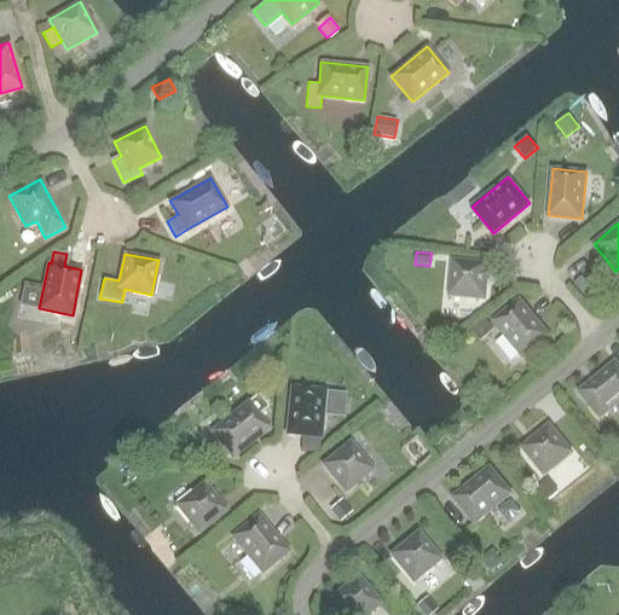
[(487,262),(452,260),(450,295),(485,297),(487,262)]
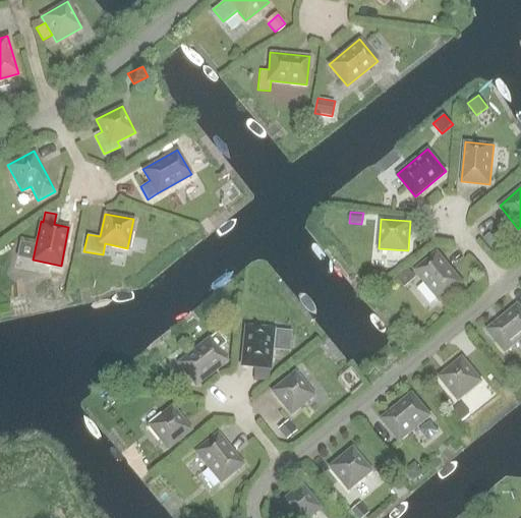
[(489,233),(484,238),(491,247),(498,242),(489,233)]
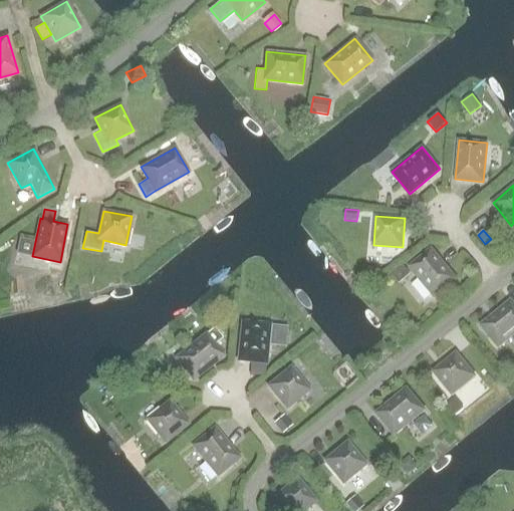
[(435,296),(456,278),(432,248),(410,266),(435,296)]
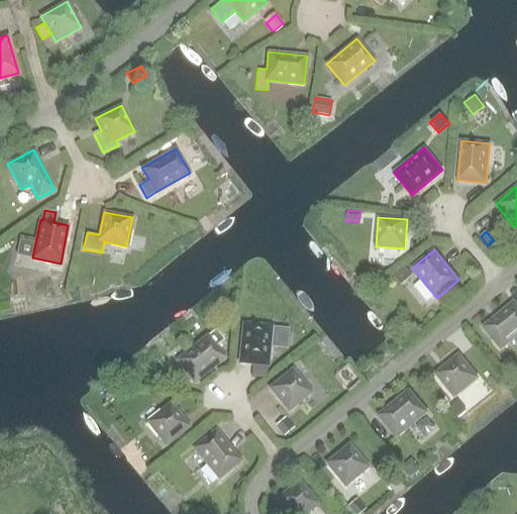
[(413,275),(406,267),(394,276),(401,285),(413,275)]
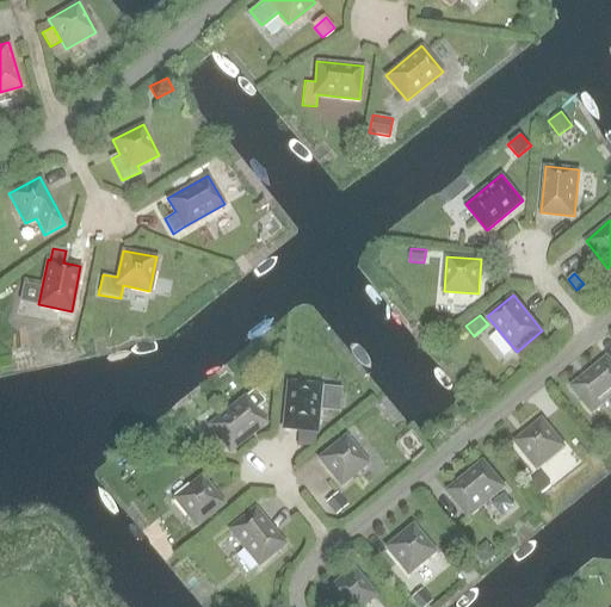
[(572,385),(593,412),(610,396),(610,360),(608,357),(572,385)]
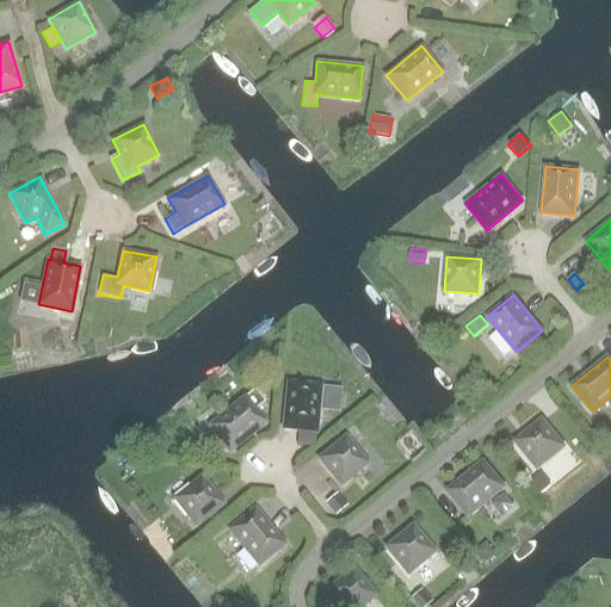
[(320,384),(288,382),(283,427),(298,428),(296,444),(314,445),(316,431),(320,384)]
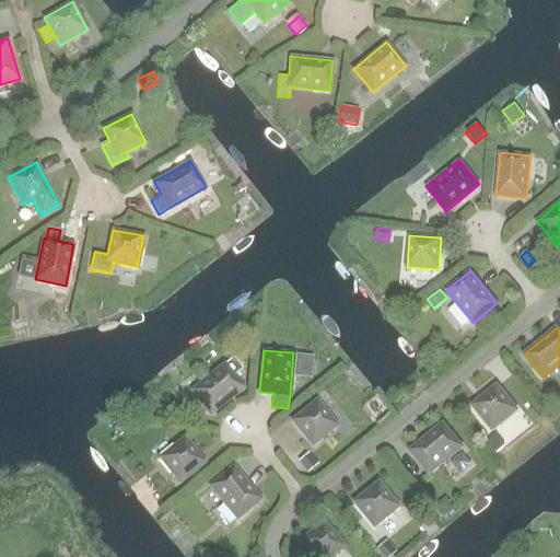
[(191,390),(210,414),(243,386),(233,374),(243,367),(234,356),(224,363),(191,390)]
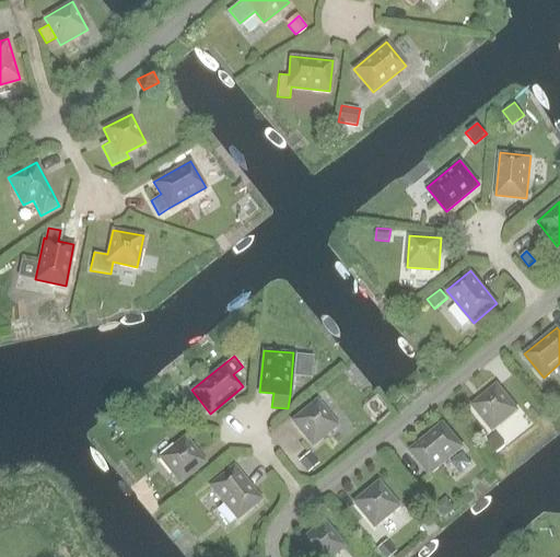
[(497,384),(471,405),(492,429),(516,408),(497,384)]
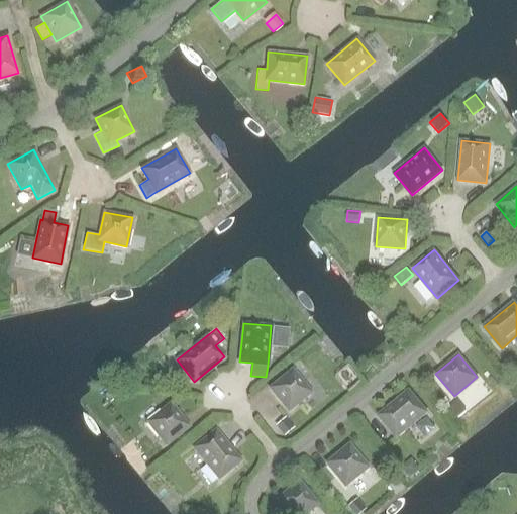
[(516,371),(516,364),(512,357),(501,367),(510,378),(516,371)]
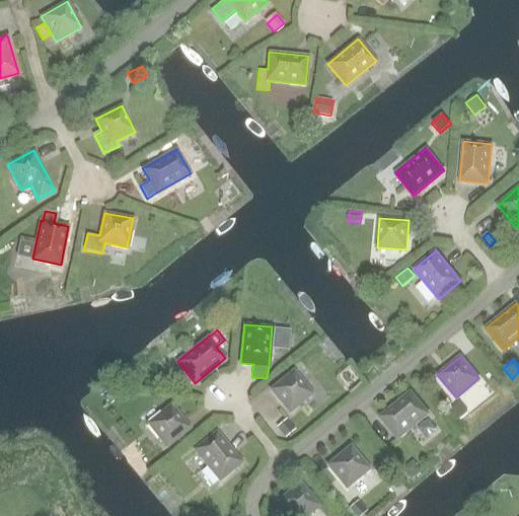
[(293,370),(271,389),(290,412),(312,392),(293,370)]
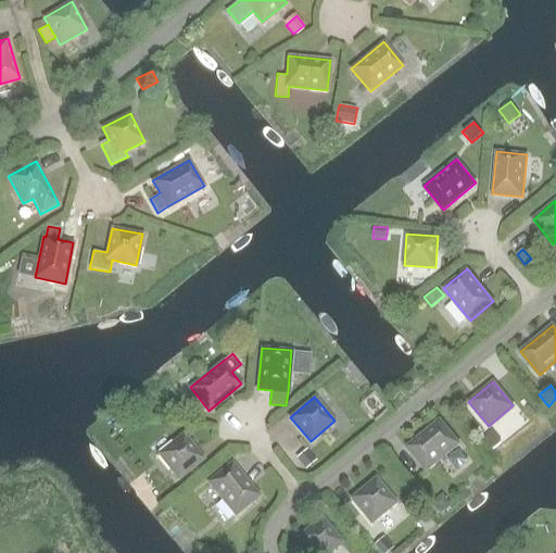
[(111,425),(117,432),(128,424),(122,416),(111,425)]
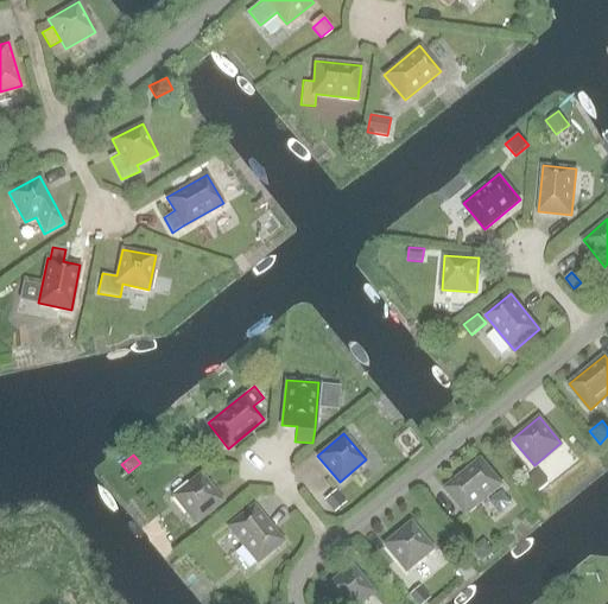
[(445,488),(467,513),(501,484),(481,458),(445,488)]
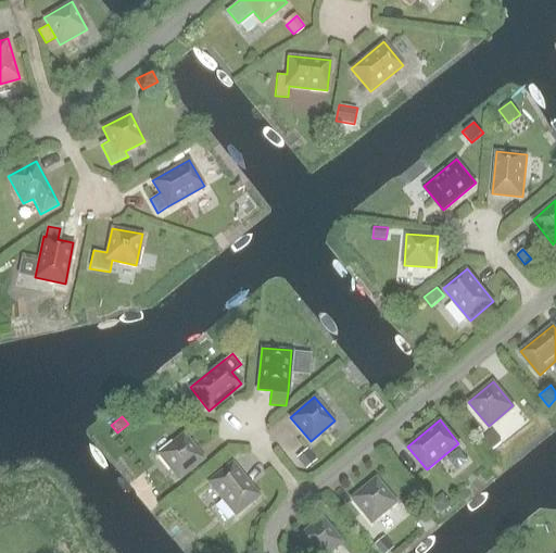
[(483,438),(493,450),(502,442),(493,430),(483,438)]
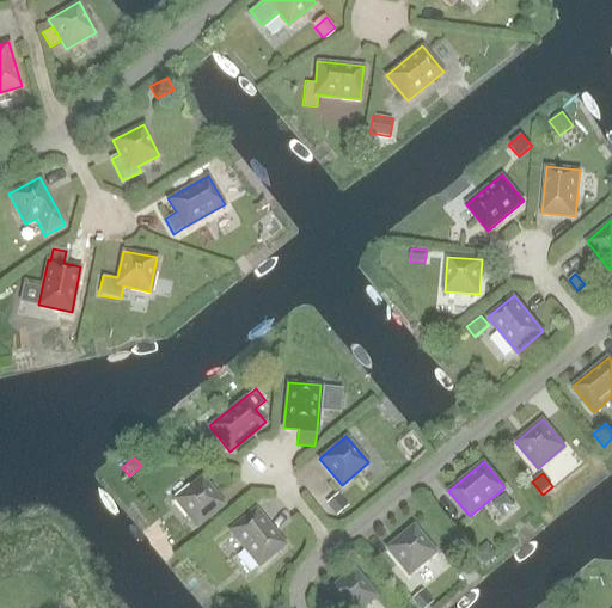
[(175,498),(196,526),(224,504),(202,477),(175,498)]
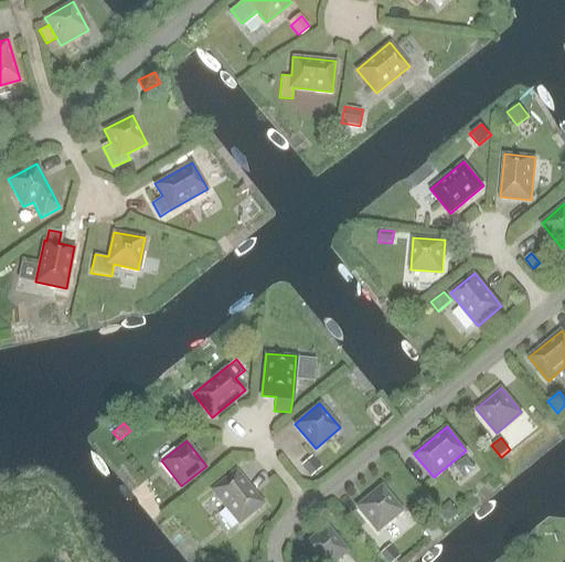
[(311,455),(300,464),(310,476),(321,467),(311,455)]
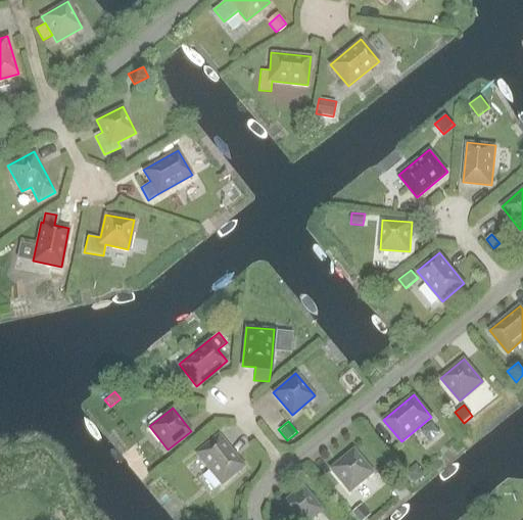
[(222,483),(235,472),(243,465),(218,434),(196,453),(222,483)]
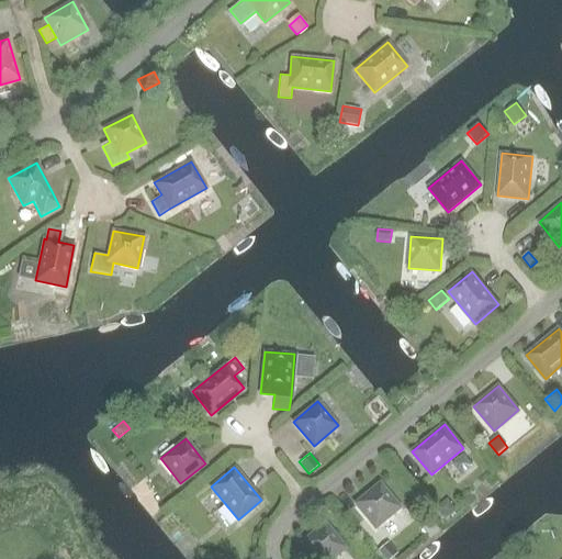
[(400,507),(380,483),(355,503),(375,528),(400,507)]
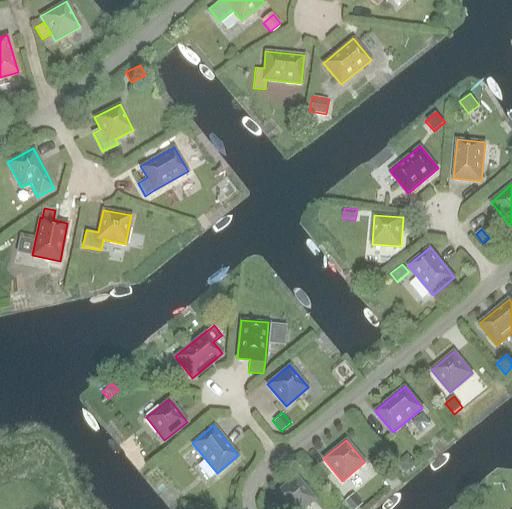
[(397,462),(406,473),(416,464),(408,454),(397,462)]
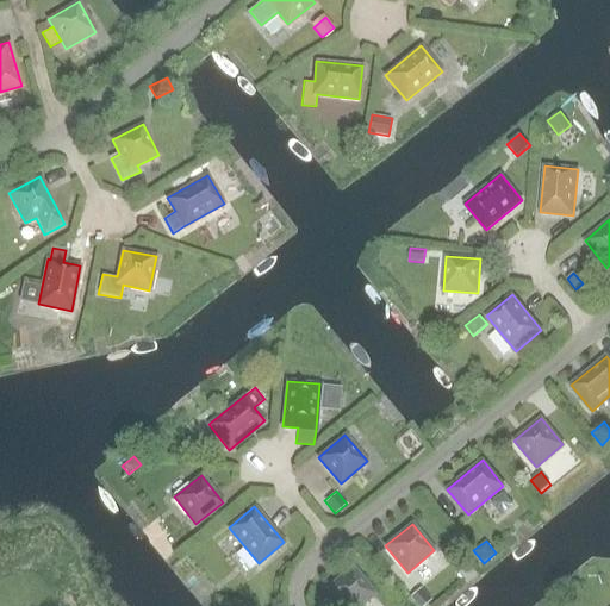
[(353,567),(327,588),(340,605),(359,605),(375,593),(353,567)]
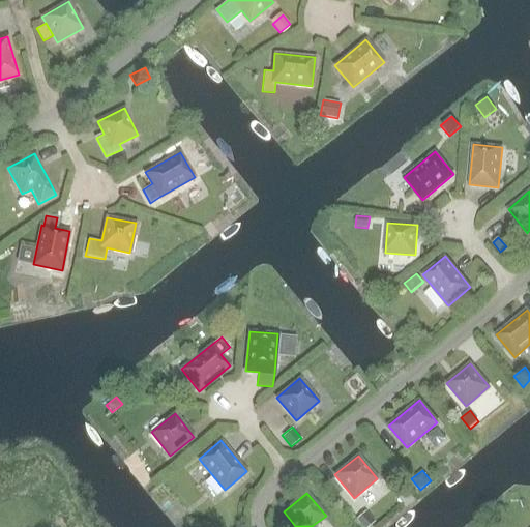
[(355,519),(362,526),(366,526),(375,521),(365,510),(355,519)]
